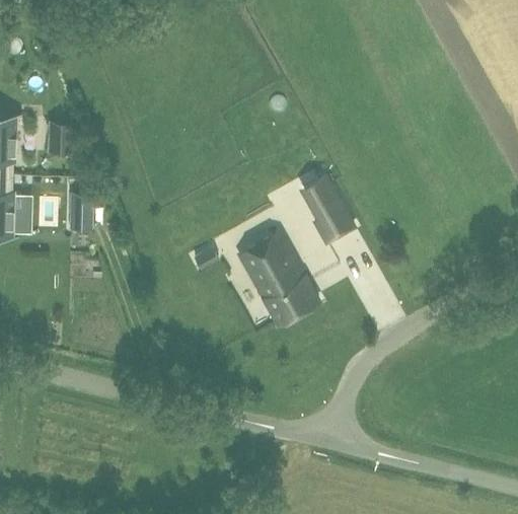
[(0,177),(7,178),(7,163),(14,163),(15,119),(20,119),(20,118),(0,116),(0,177)]
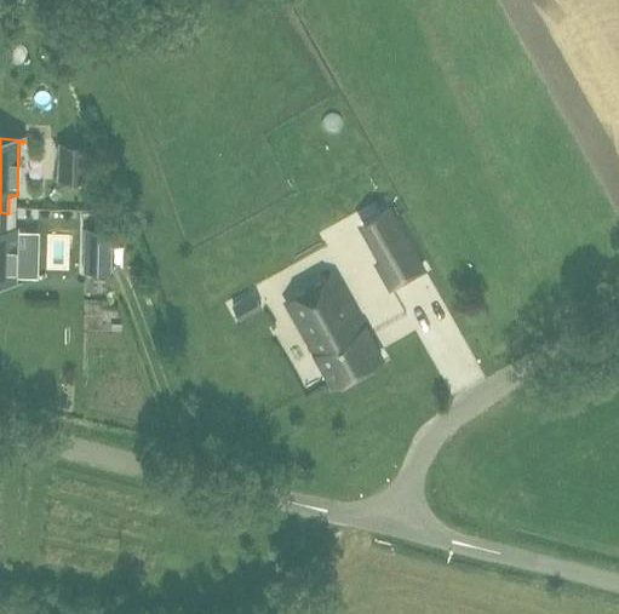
[(57,147),(56,183),(84,184),(85,148),(57,147)]
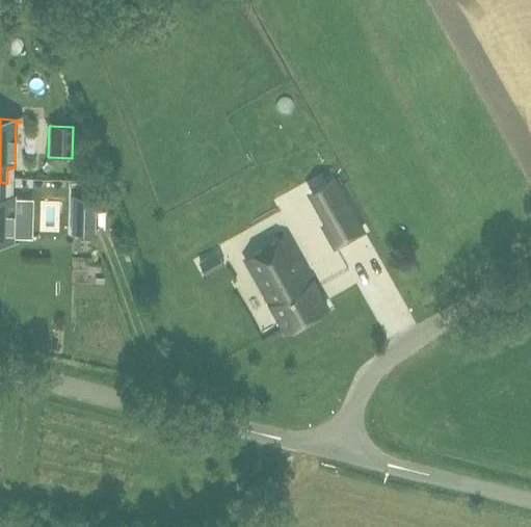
[(7,183),(0,182),(0,245),(17,246),(18,245),(12,245),(14,200),(7,199),(7,183)]
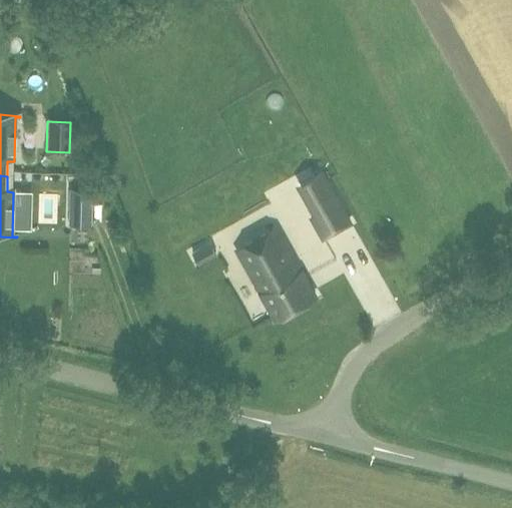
[(293,190),(322,242),(349,227),(320,175),(293,190)]
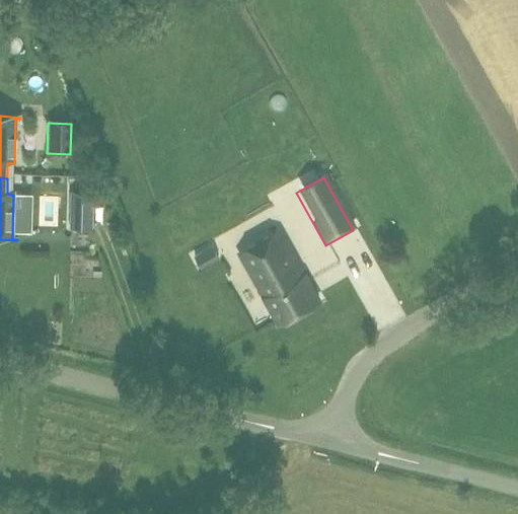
[(69,231),(90,231),(91,197),(70,197),(69,231)]
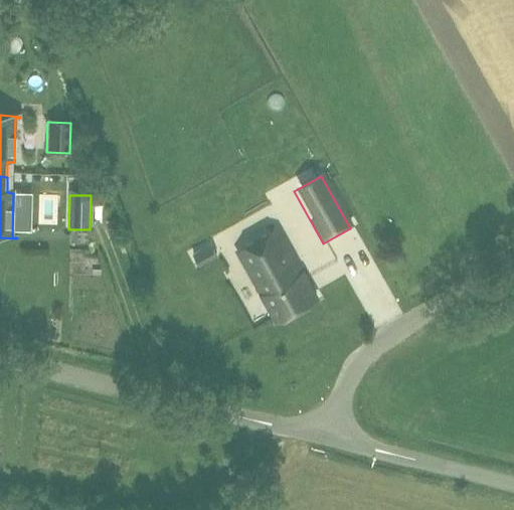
[(277,327),(317,304),(278,233),(237,256),(277,327)]
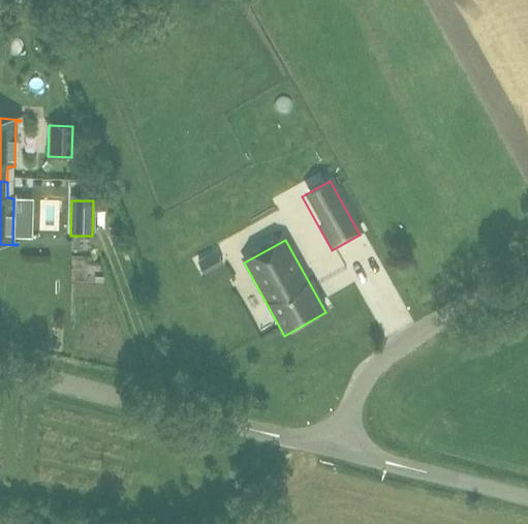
[(204,277),(221,268),(215,256),(197,267),(204,277)]
